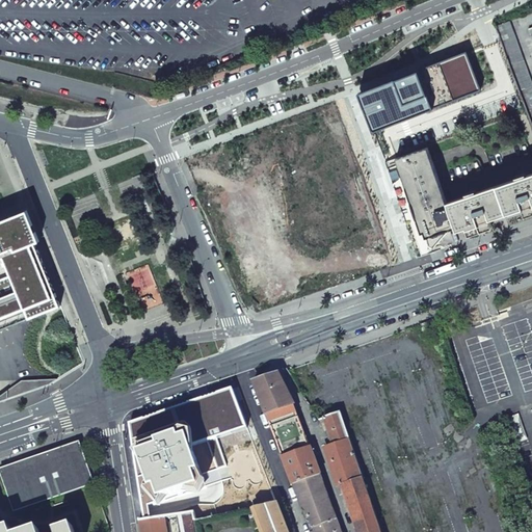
[(531,83),(509,22),(496,26),(531,125),(531,83)]
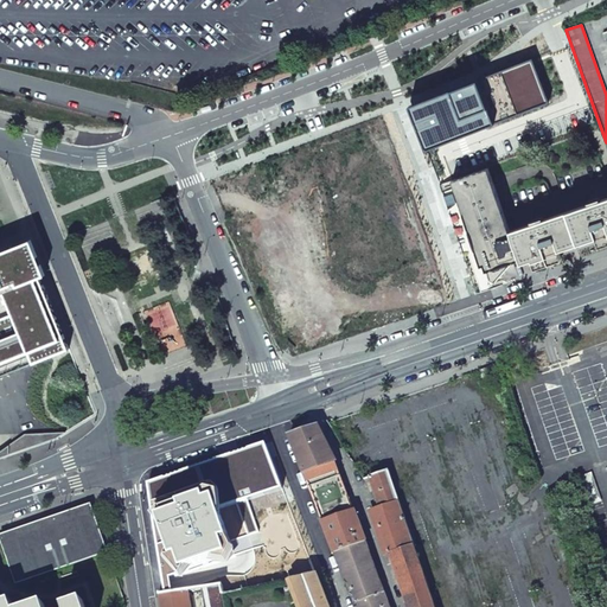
[(530,62),(407,110),(422,149),(545,102),(530,62)]
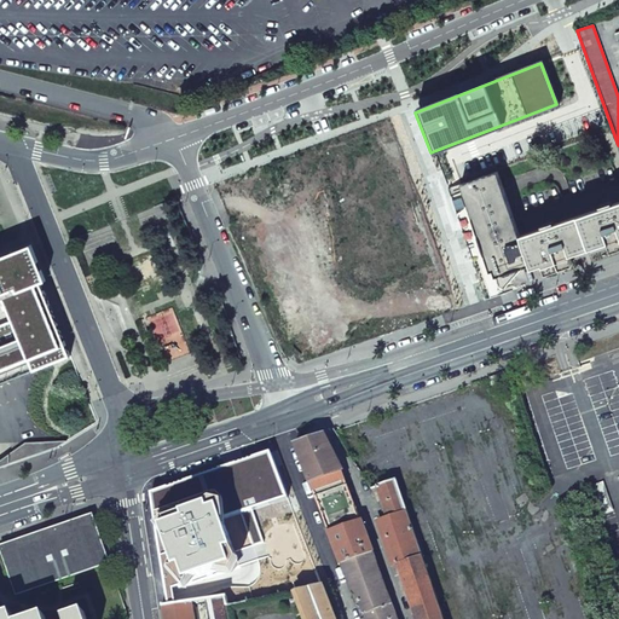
[(618,181),(614,167),(567,183),(571,194),(561,196),(559,190),(556,186),(520,200),(531,232),(618,201),(618,181)]
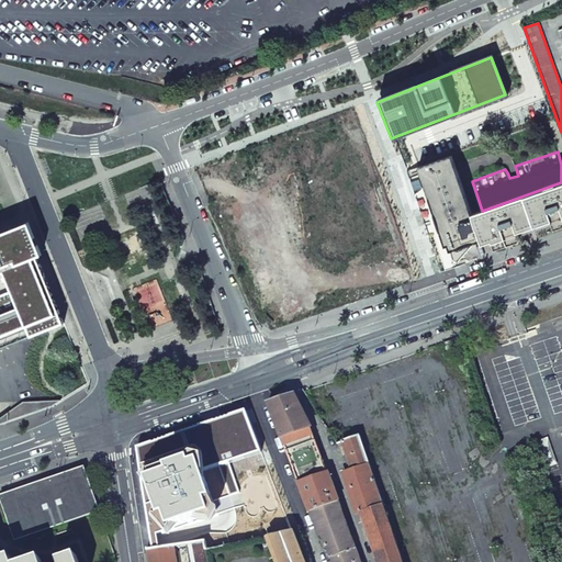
[(439,231),(445,245),(448,245),(453,259),(453,260),(454,261),(456,261),(457,261),(458,261),(470,248),(474,243),(481,240),(472,214),(451,156),(418,167),(439,231)]
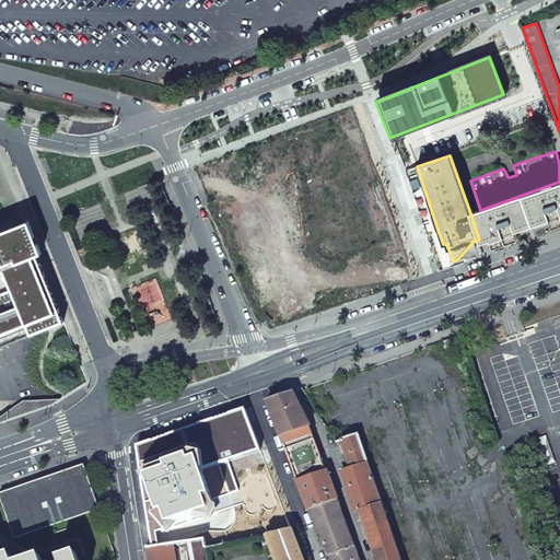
[(405,171),(440,271),(451,268),(455,261),(456,260),(455,260),(454,260),(453,260),(452,259),(452,258),(446,244),(443,244),(417,166),(405,171)]
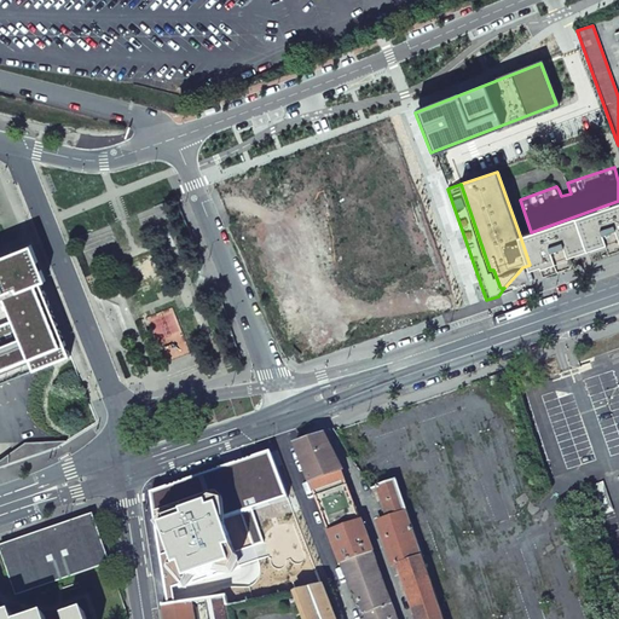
[(531,268),(542,265),(545,272),(559,267),(573,262),(570,255),(608,242),(611,249),(618,246),(618,201),(531,232),(520,236),(530,265),(531,268)]
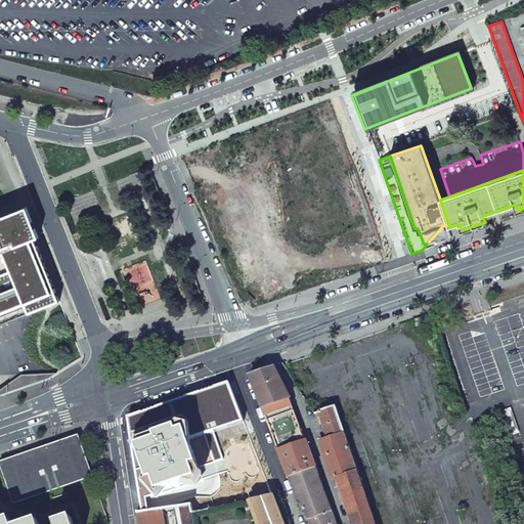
[(23,209),(0,217),(0,324),(59,302),(23,209)]
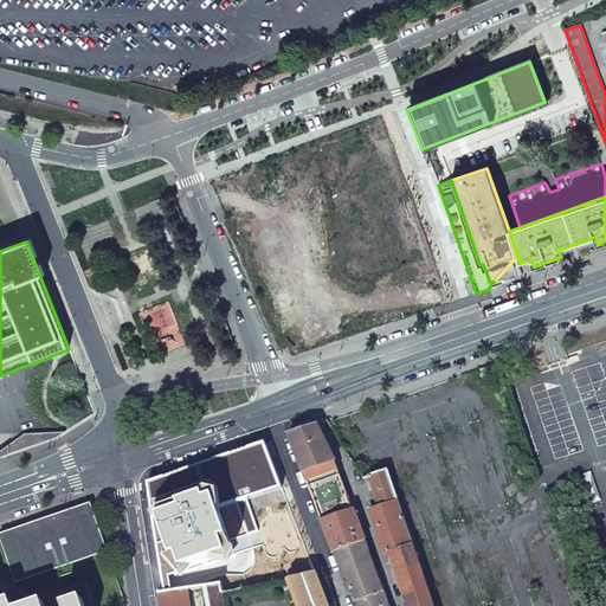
[(579,268),(580,271),(594,266),(592,259),(578,264),(579,268)]
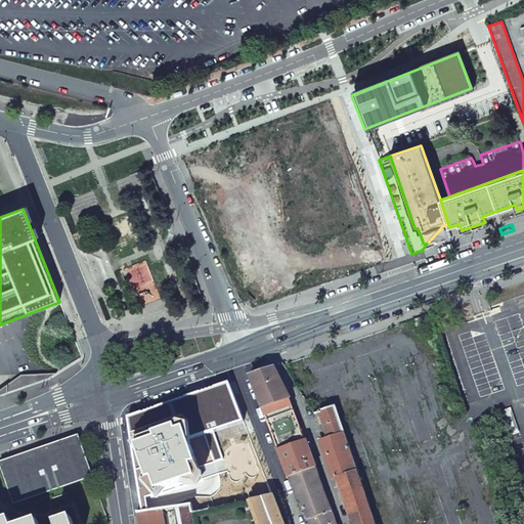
[(415,320),(418,331),(434,324),(431,315),(415,320)]
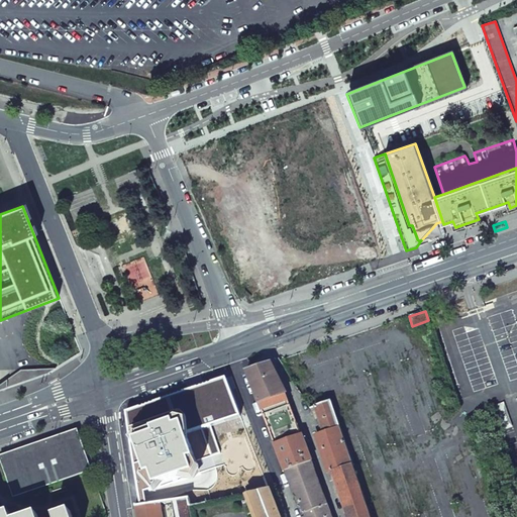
[(272,365),(271,364),(246,372),(260,404),(286,393),(272,365)]
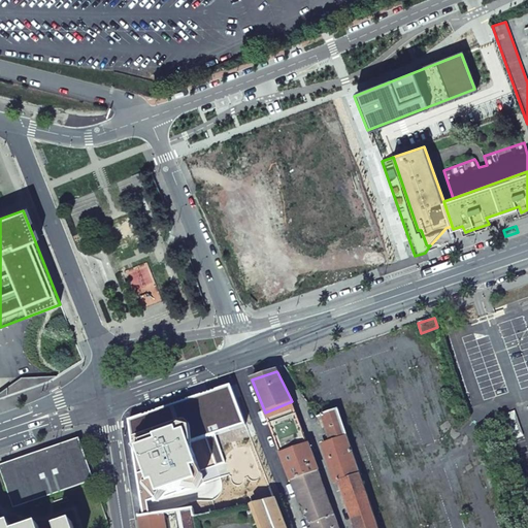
[(175,406),(129,422),(141,505),(147,504),(229,474),(217,436),(246,426),(231,387),(220,391),(175,406)]
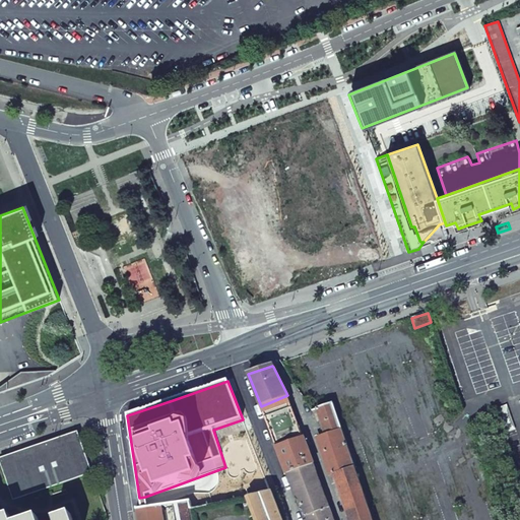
[(276,448),(304,438),(287,395),(261,406),(276,448)]
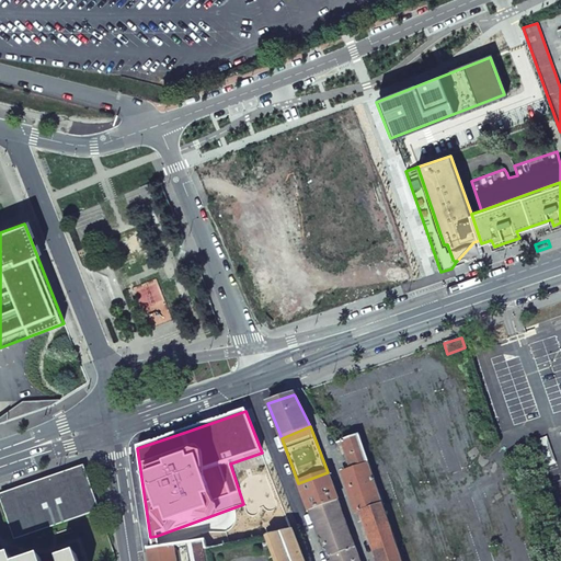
[(352,471),(369,465),(366,455),(359,436),(342,442),(352,471)]
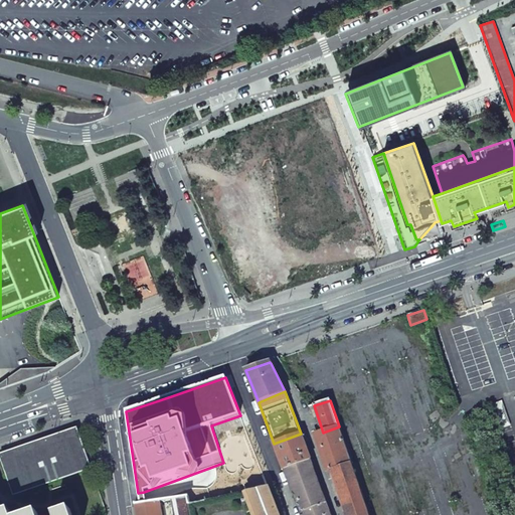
[(330,470),(352,463),(339,426),(323,433),(318,434),(330,470)]
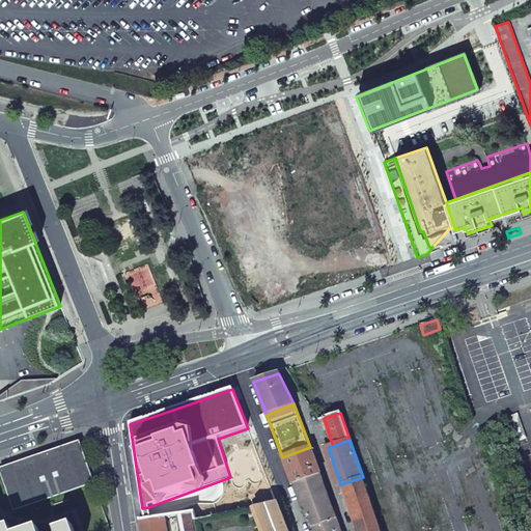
[(52,450),(0,468),(0,471),(14,511),(94,484),(80,441),(66,446),(70,455),(56,460),(52,450)]
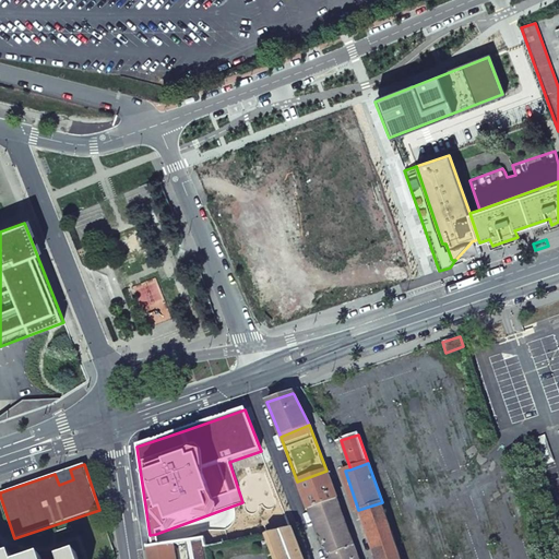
[(70,470),(55,474),(59,485),(73,479),(70,470)]
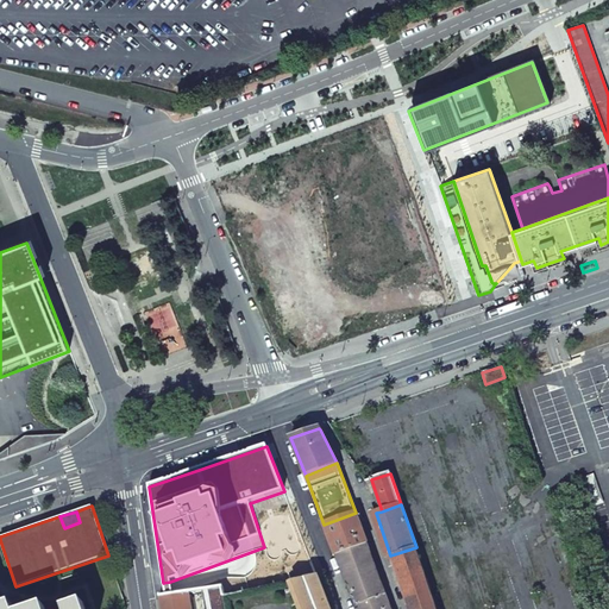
[(356,513),(324,525),(336,554),(336,556),(366,544),(356,513)]
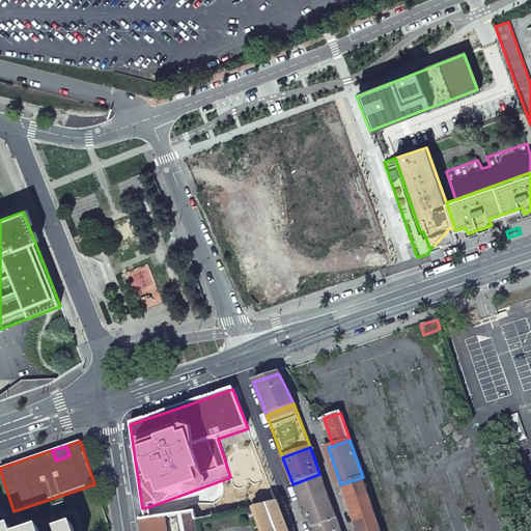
[(0,515),(14,511),(0,471),(0,515)]
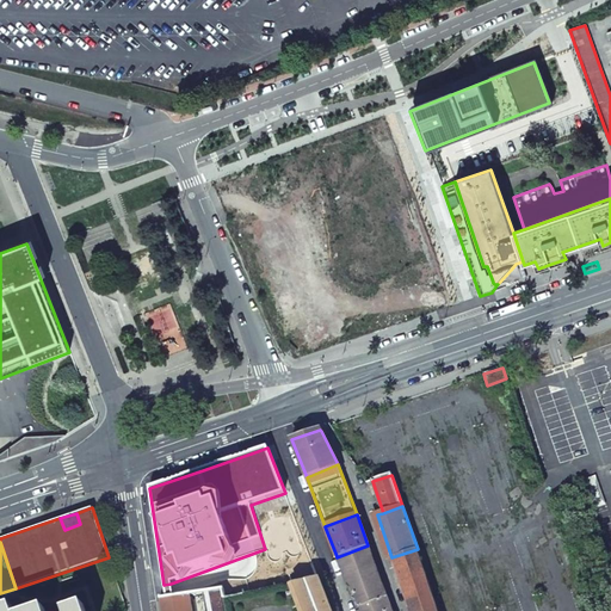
[(392,610),(368,545),(337,557),(349,587),(351,586),(355,596),(356,596),(360,608),(357,609),(357,610),(392,610)]
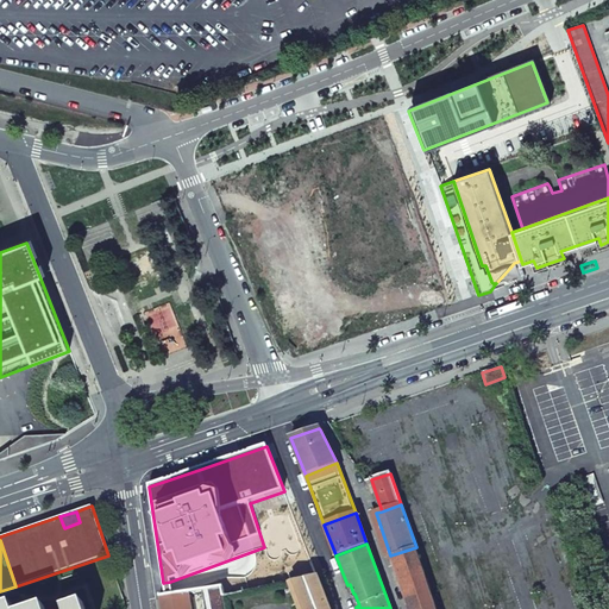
[(408,608),(437,608),(416,547),(390,556),(408,608)]
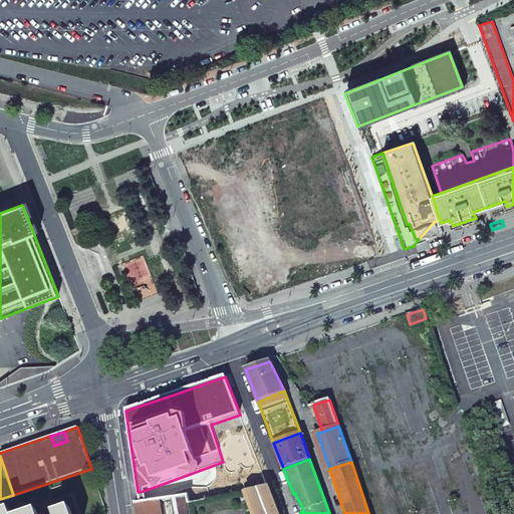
[(253,513),(278,513),(268,486),(245,491),(253,513)]
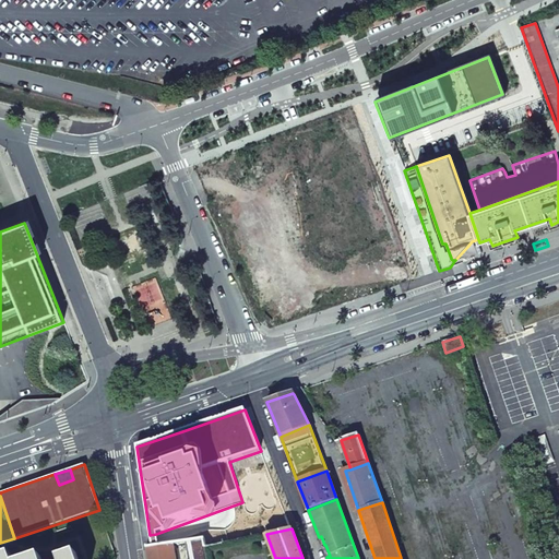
[(207,558),(204,540),(188,543),(190,558),(207,558)]
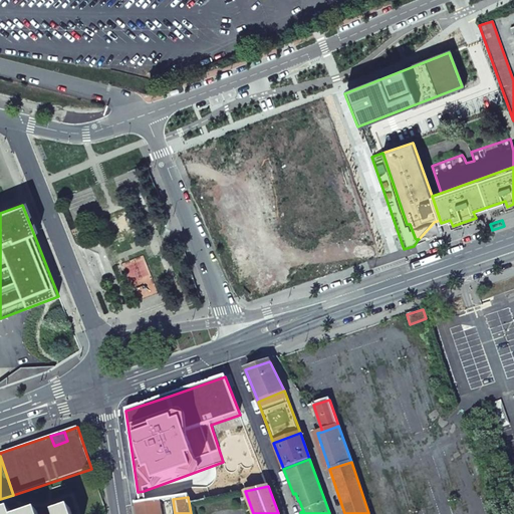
[(160,513),(158,501),(146,503),(140,504),(135,504),(136,513),(160,513)]
